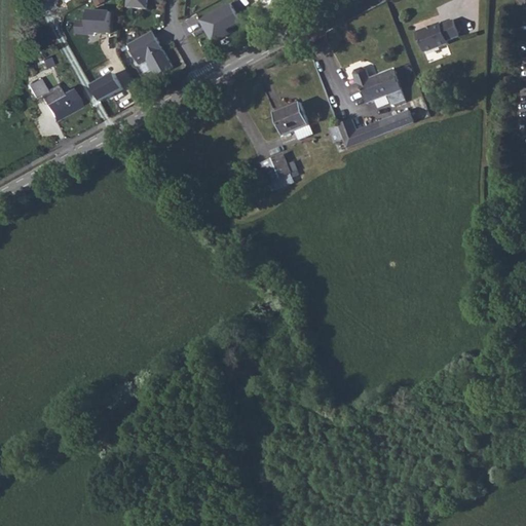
[(147,0),(126,0),(126,7),(147,8),(147,3),(147,0)]
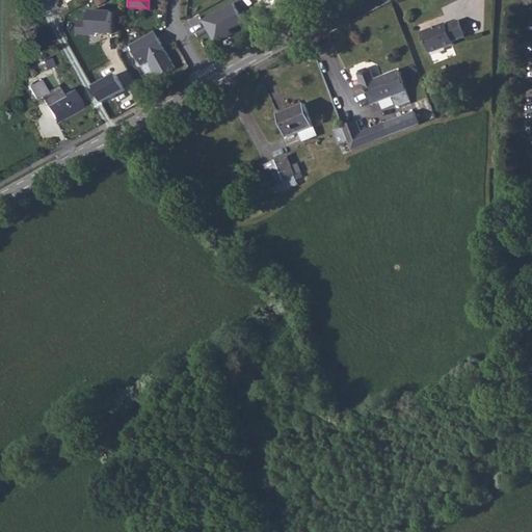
[(228,29),(241,22),(231,3),(201,20),(213,44),(230,34),(228,29)]
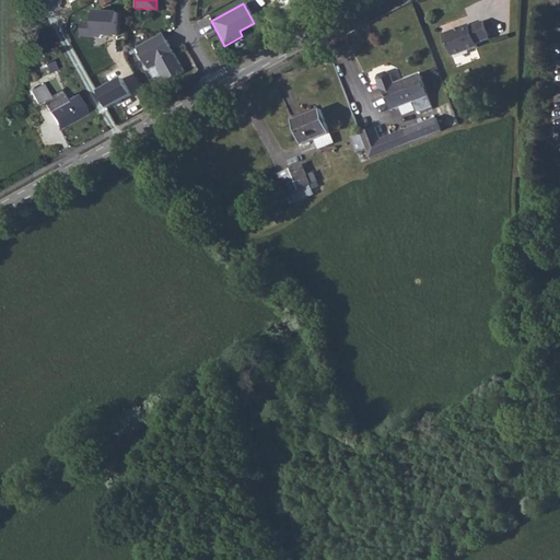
[(98,35),(113,36),(115,13),(90,11),(88,24),(80,23),(79,36),(98,38),(98,35)]
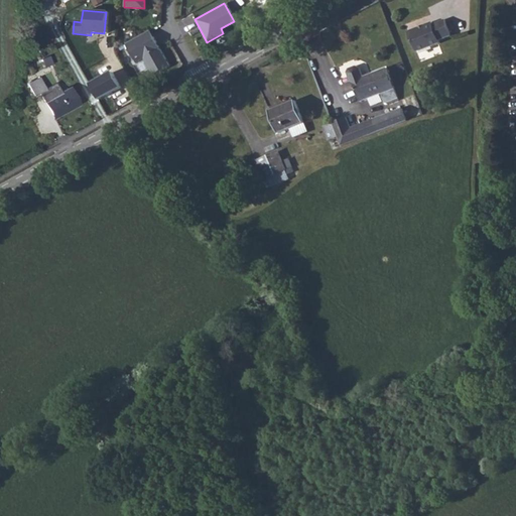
[(419,29),(419,27),(408,31),(413,43),(414,44),(417,52),(440,43),(439,40),(452,36),(445,20),(433,24),(432,22),(424,25),(424,27),(419,29)]
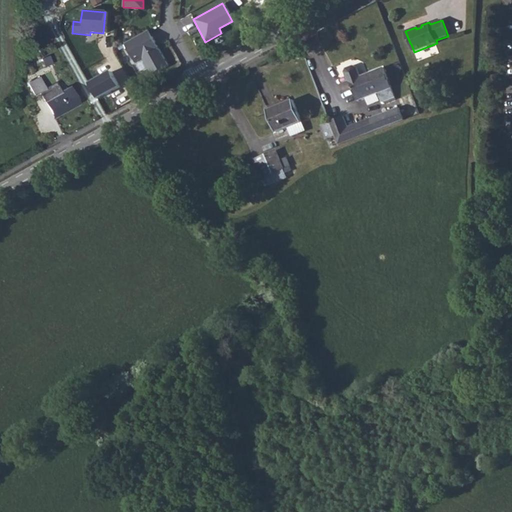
[(162,25),(152,29),(156,41),(166,38),(162,25)]
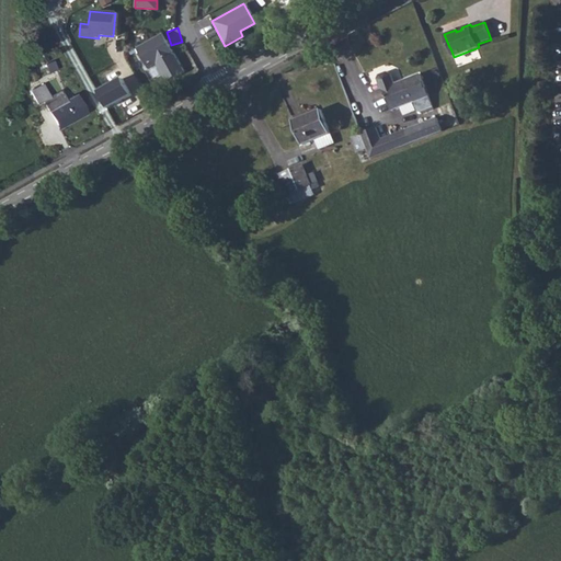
[(160,32),(134,44),(144,67),(152,63),(160,81),(179,72),(160,32)]
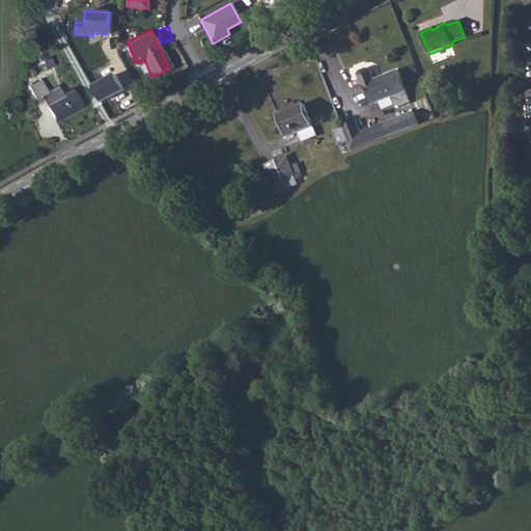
[(51,57),(44,60),(47,70),(54,66),(51,57)]
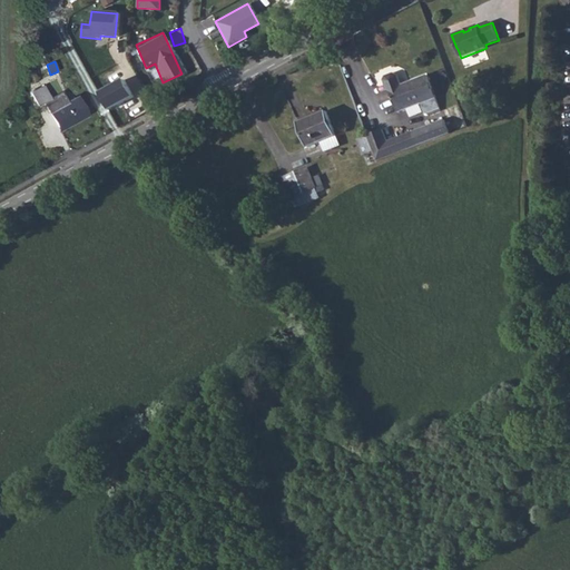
[(38,81),(32,62),(26,65),(27,70),(31,84),(38,81)]
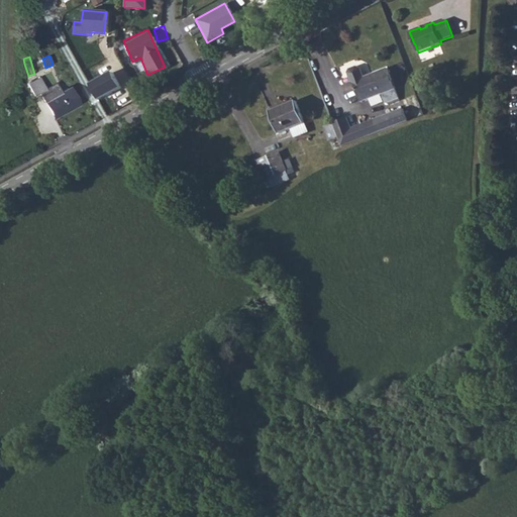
[(365,78),(360,69),(357,67),(350,70),(348,73),(351,81),(354,82),(362,102),(382,94),(386,103),(399,98),(388,69),(365,78)]
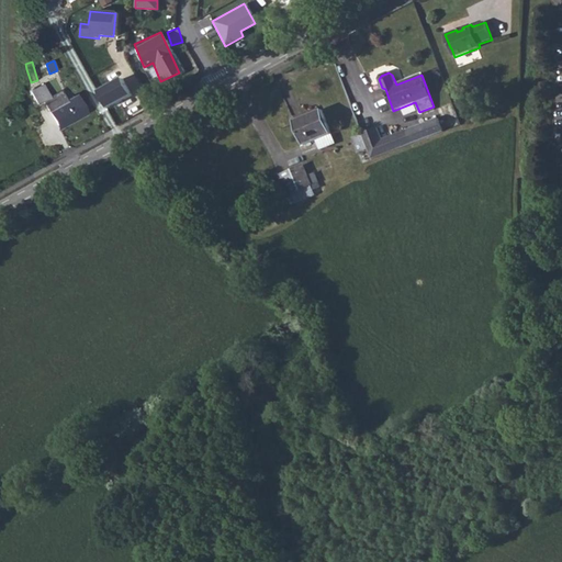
[(109,111),(133,98),(122,78),(98,90),(109,111)]
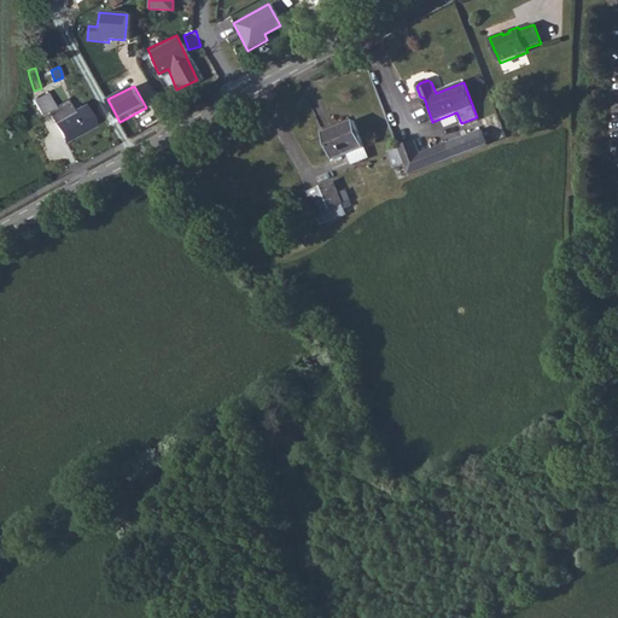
[(48,93),(34,100),(42,115),(48,111),(64,138),(71,134),(74,136),(95,124),(85,105),(74,111),(68,100),(56,106),(48,93)]
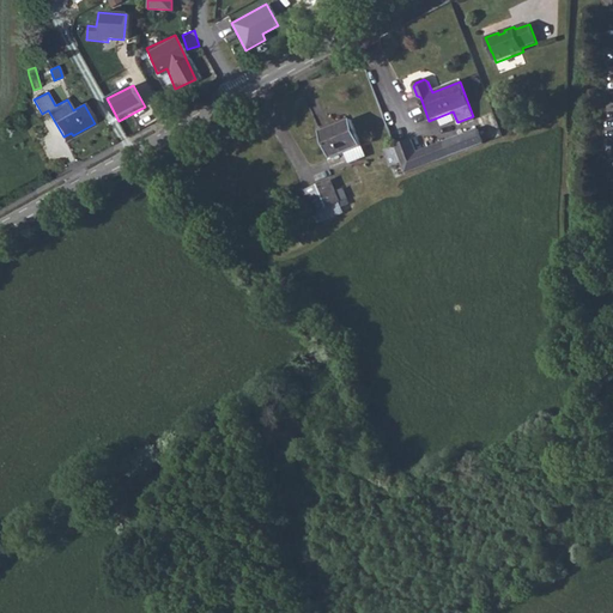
[(341,129),(322,137),(332,158),(363,146),(352,120),(340,125),(341,129)]
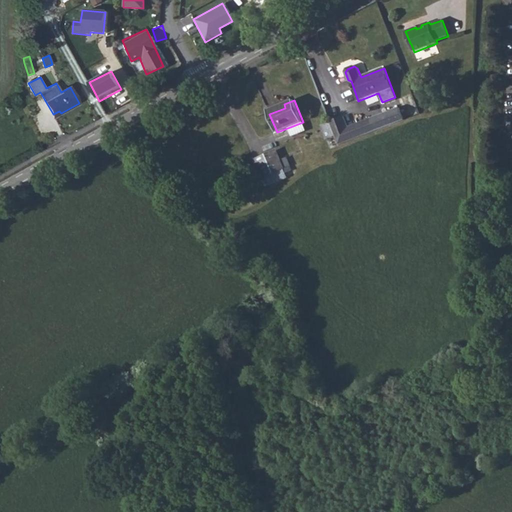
[(267,108),(269,114),(285,108),(284,104),(283,102),(267,108)]
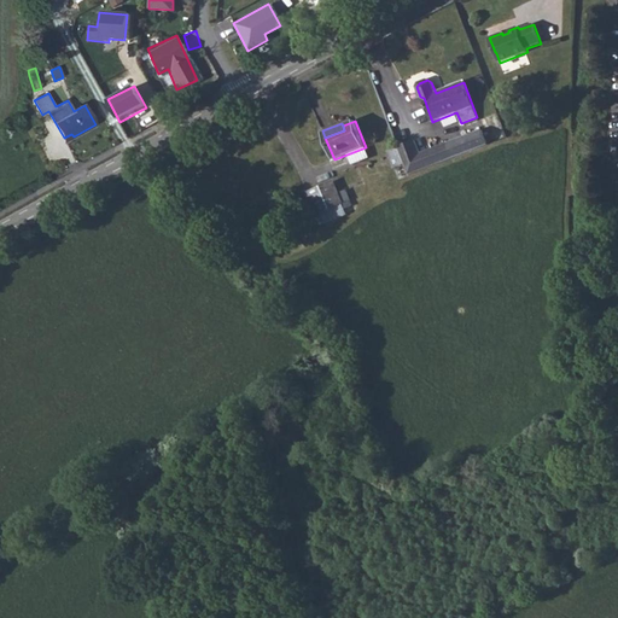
[(409,175),(488,145),(483,130),(420,153),(415,140),(398,147),(404,164),(409,175)]
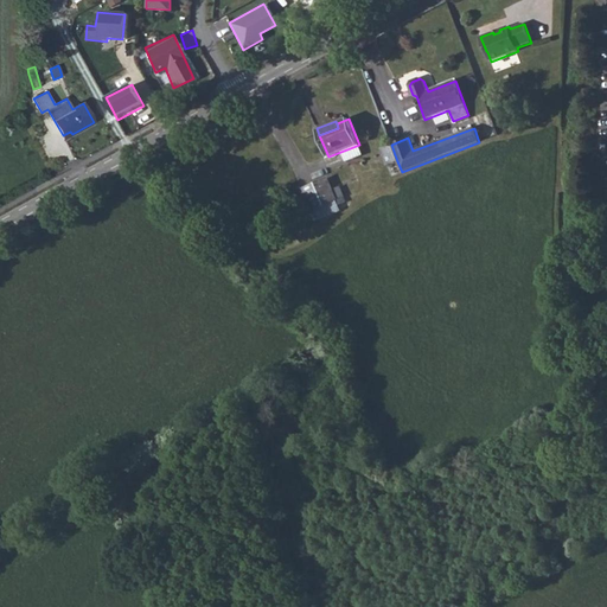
[(391,145),(381,148),(388,165),(397,161),(391,145)]
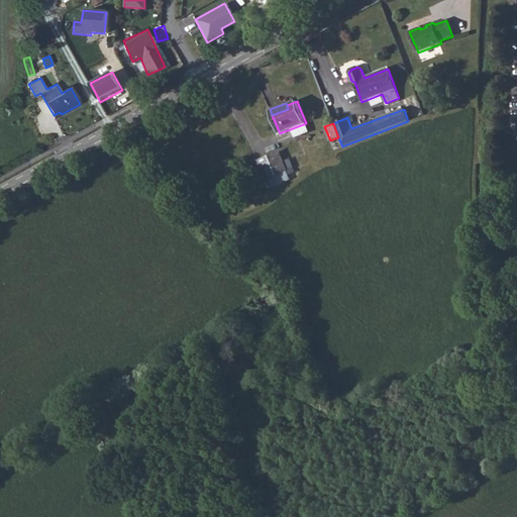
[(284,163),(279,151),(257,162),(266,181),(268,180),(287,171),(294,169),(290,160),(284,163)]
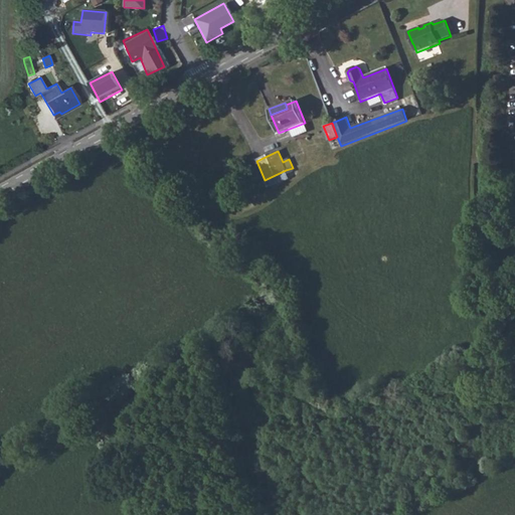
[(286,170),(267,179),(271,187),(290,178),(286,170)]
